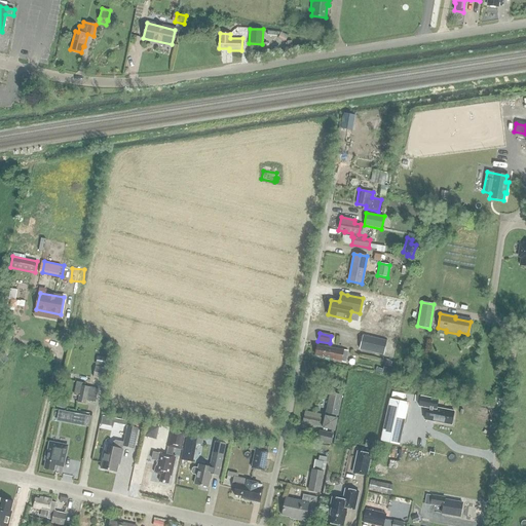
[(363,335),(360,349),(383,354),(386,341),(363,335)]
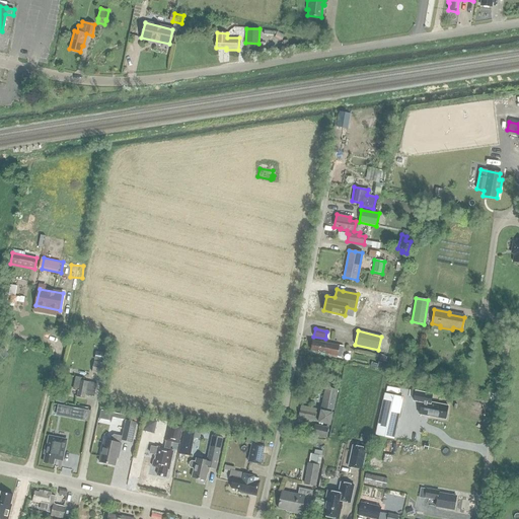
[(318,353),(342,357),(344,347),(331,344),(320,342),(320,343),(312,341),(310,350),(318,352),(318,353)]
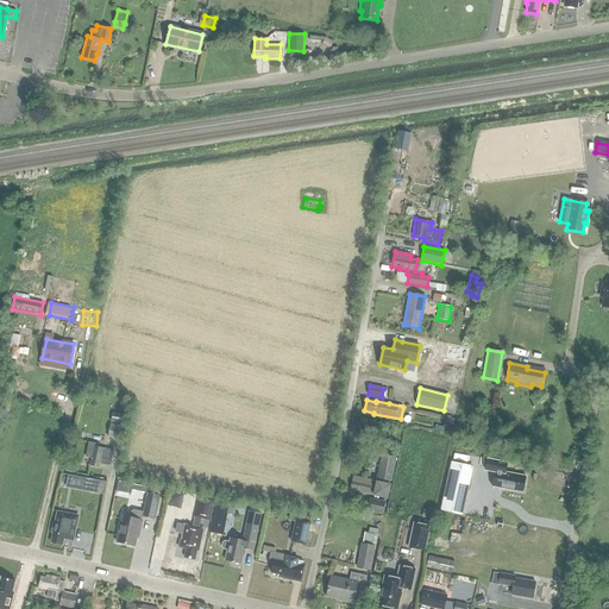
[(107,437),(121,439),(124,426),(110,424),(107,437)]
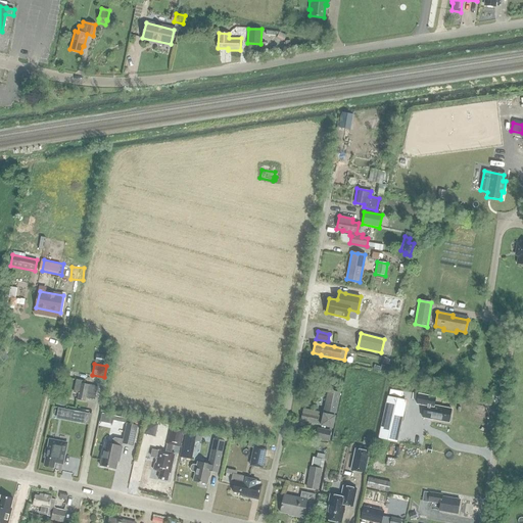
[(85,401),(85,397),(94,399),(95,395),(97,386),(84,384),(85,381),(76,380),(74,392),(79,393),(78,399),(85,401)]
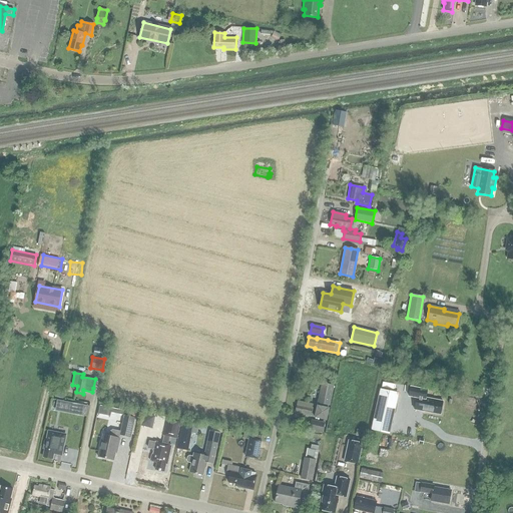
[(310,417),(311,414),(315,415),(315,418),(326,420),(329,409),(321,407),(321,404),(329,406),(334,386),(322,384),(316,409),(312,408),(313,405),(298,401),(295,412),(303,414),(303,415),(310,417)]
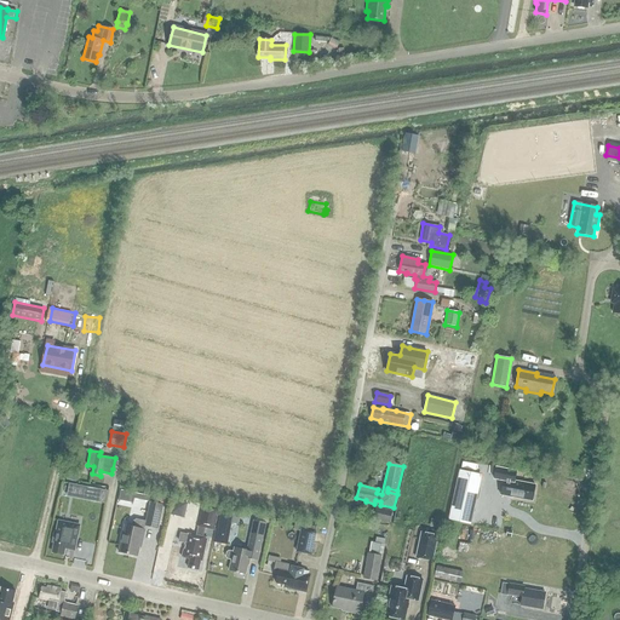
[(503,481),(500,495),(501,495),(510,497),(532,500),(535,484),(514,481),(516,471),(497,468),(494,478),(503,481)]
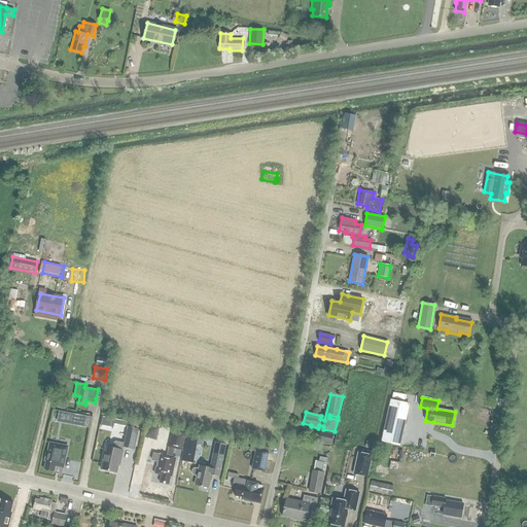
[(384,431),(382,442),(399,445),(401,435),(409,405),(391,400),(384,431)]
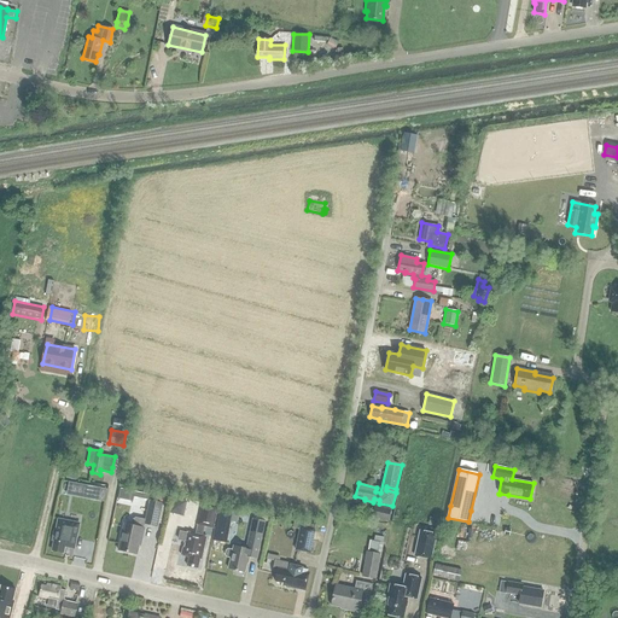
[(104,501),(106,487),(65,481),(63,494),(104,501)]
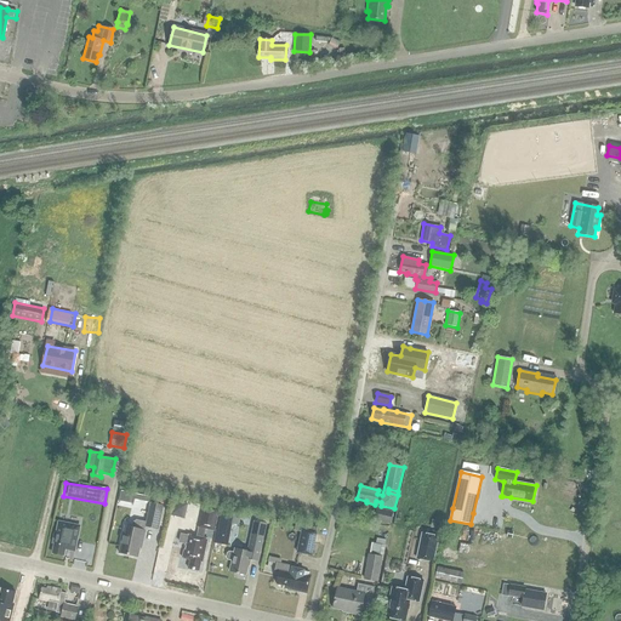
[(169,513),(183,517),(186,503),(171,501),(169,513)]
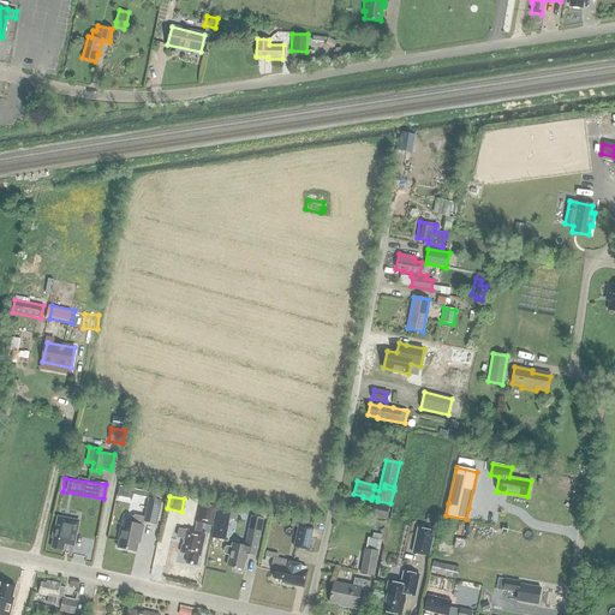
[(149,497),(143,521),(156,524),(156,520),(161,501),(149,497)]
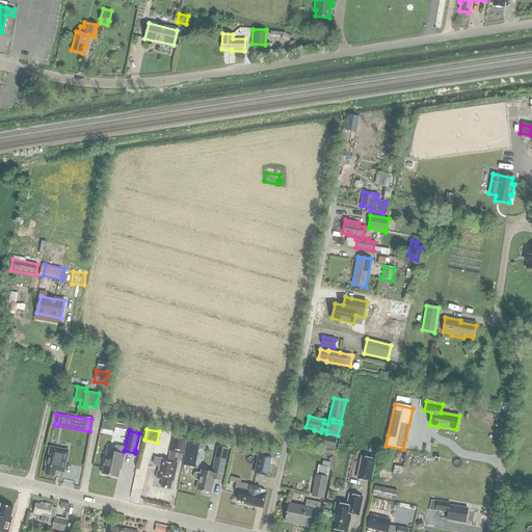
[(153,464),(158,466),(156,478),(162,479),(161,487),(169,489),(171,481),(173,482),(178,461),(175,461),(177,453),(184,455),(188,435),(174,433),(169,452),(170,452),(168,460),(160,458),(160,459),(155,458),(153,464)]
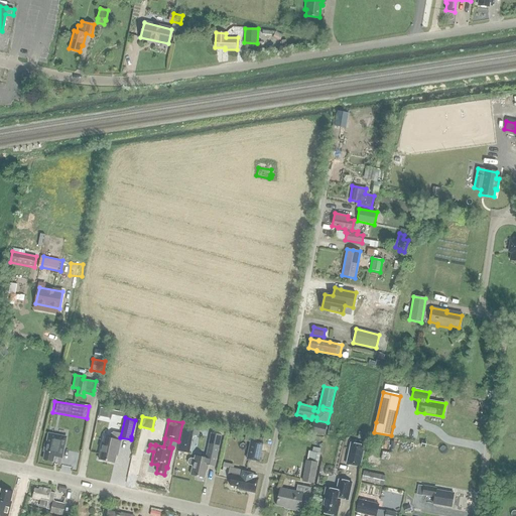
[(310,431),(325,434),(327,427),(312,424),(310,431)]
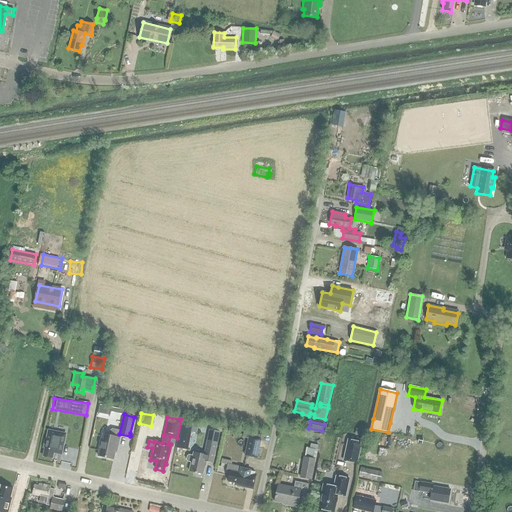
[(189,462),(191,462),(189,471),(203,474),(205,461),(212,462),(219,431),(209,429),(206,445),(204,455),(193,452),(192,456),(190,455),(188,456),(188,460),(189,462)]
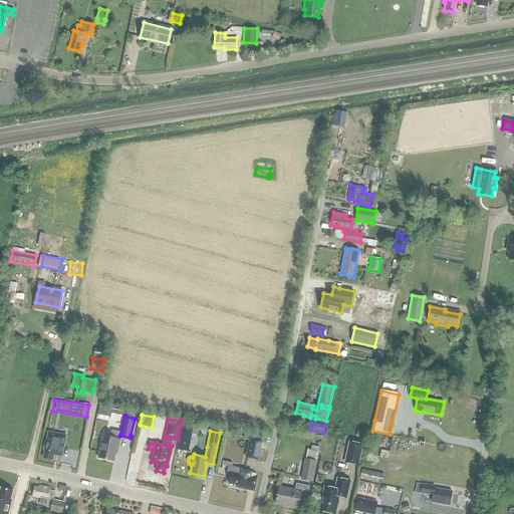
[(43,458),(52,460),(54,452),(61,453),(65,436),(48,432),(46,442),(44,441),(43,450),(45,450),(43,458)]
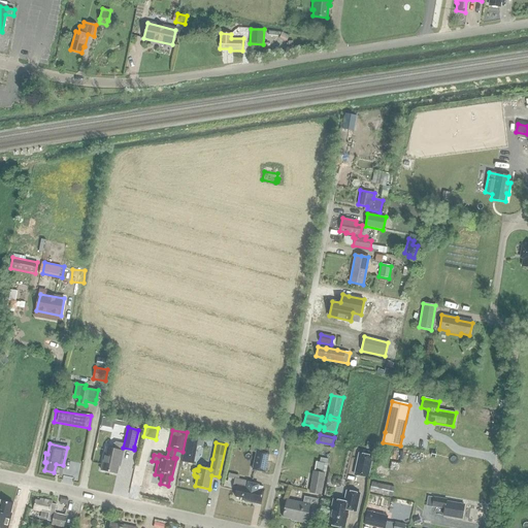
[(121,461),(123,451),(105,448),(100,470),(117,473),(120,461),(121,461)]
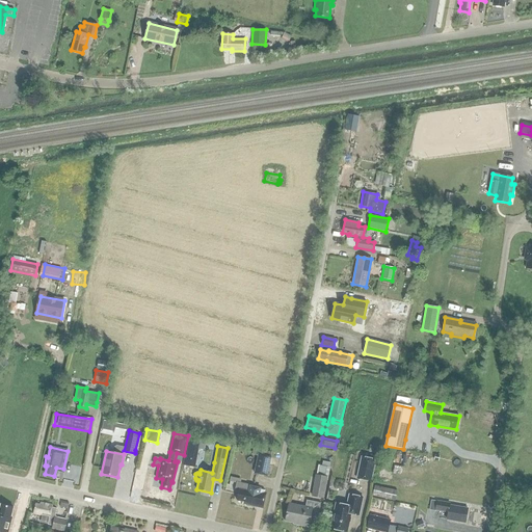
[(267,476),(271,456),(258,454),(254,474),(267,476)]
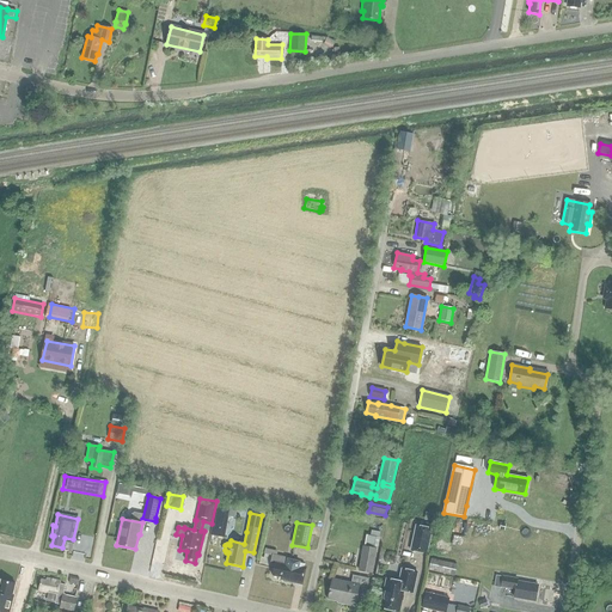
[(410,551),(426,555),(432,528),(415,525),(410,551)]
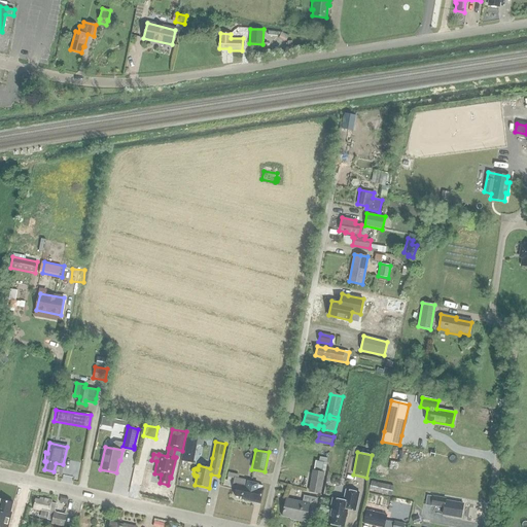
[(315,461),(313,470),(309,491),(319,493),(325,462),(315,461)]
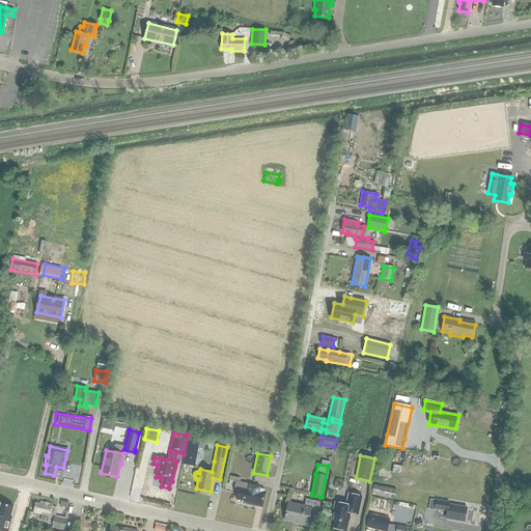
[(242,501),(242,503),(261,507),(264,491),(262,491),(262,488),(260,488),(260,487),(250,484),(249,490),(239,487),(235,499),(242,501)]
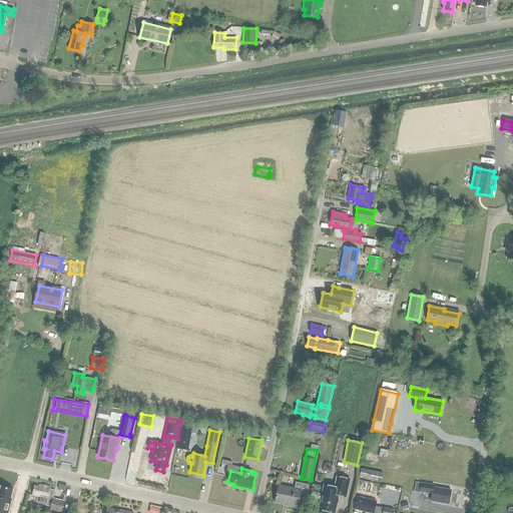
[(359,478),(381,483),(384,473),(361,468),(359,478)]
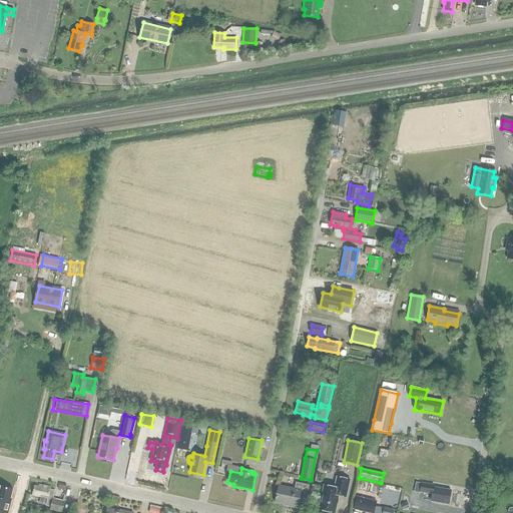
[(346,497),(350,480),(337,477),(334,488),(324,485),(319,509),(335,512),(338,495),(346,497)]
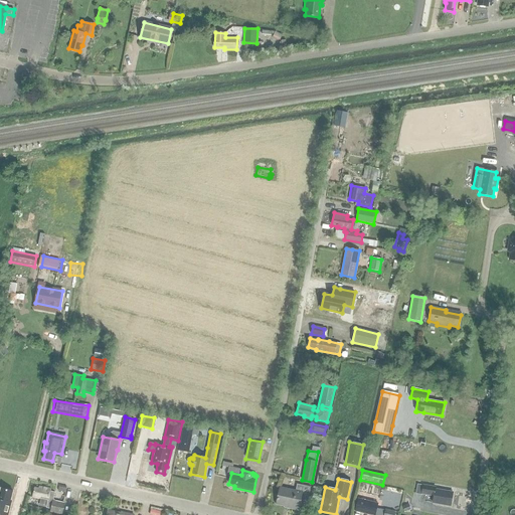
[(307,502),(310,487),(297,484),(295,491),(280,488),(276,504),(285,506),(284,507),(298,510),(300,500),(307,502)]
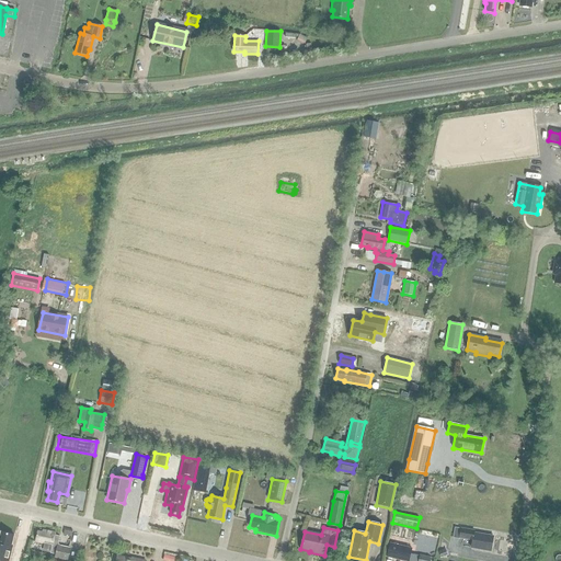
[(471,548),(490,551),(493,537),(473,533),(474,530),(455,527),(453,538),(459,539),(459,538),(472,540),(471,548)]
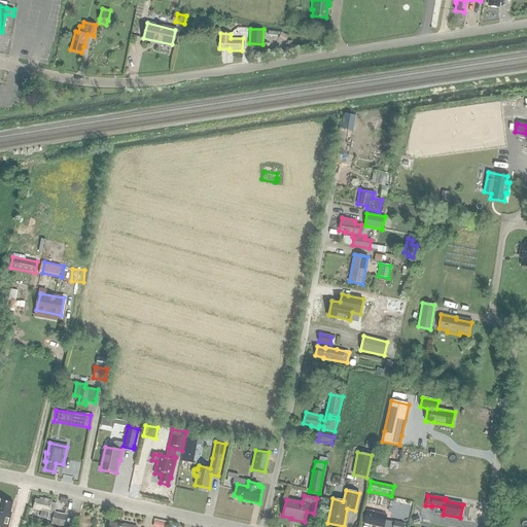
[(35,499),(33,508),(48,513),(47,520),(51,521),(51,524),(63,526),(66,515),(56,513),(55,511),(56,503),(51,503),(51,501),(40,498),(39,500),(35,499)]
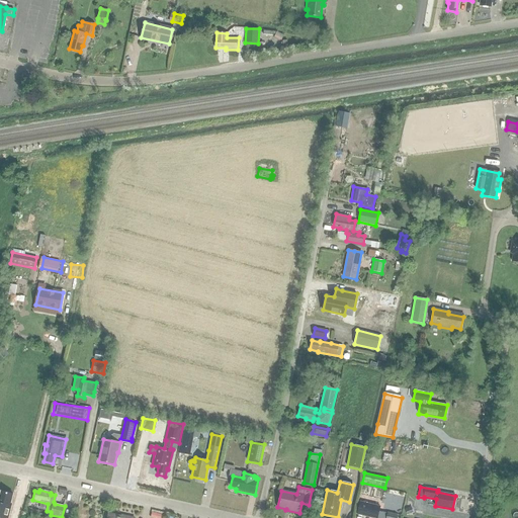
[(9,504),(12,494),(0,491),(0,517),(6,517),(10,504),(9,504)]
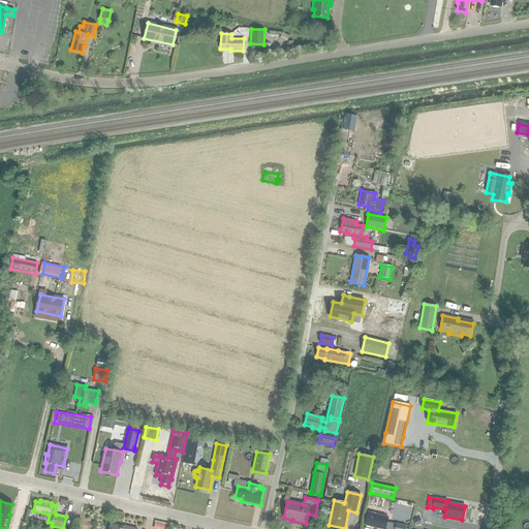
[(364,525),(379,528),(384,528),(389,517),(368,511),(364,525)]
